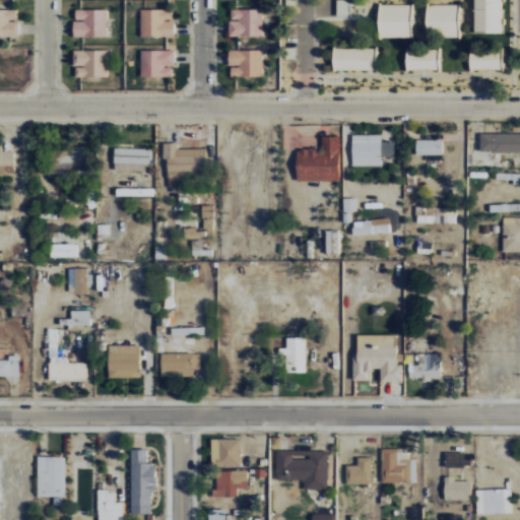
[(347,16),(346,0),(335,0),(336,16),(347,16)]
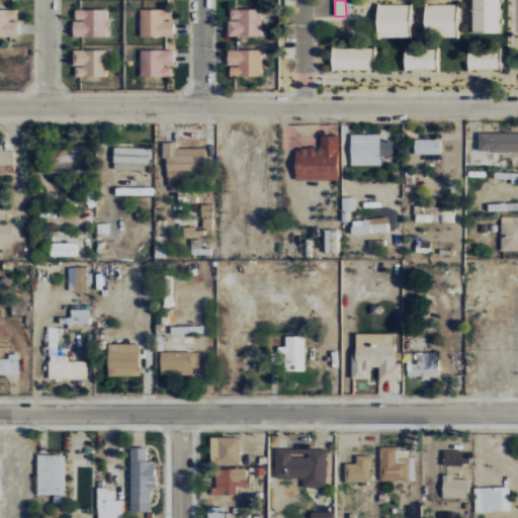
[(471,0),(472,32),(499,31),(498,0),(471,0)]
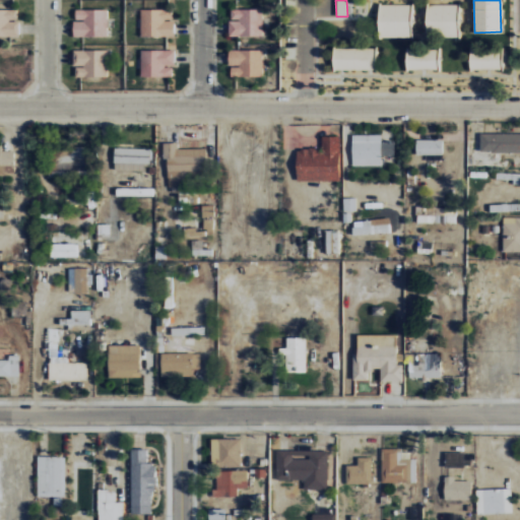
[(411,38),(411,5),(380,4),(379,38),(411,38)]
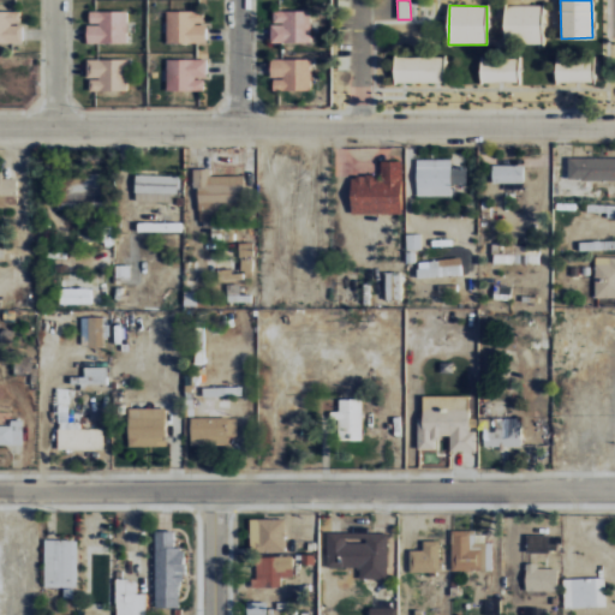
[(543,6),(505,5),(505,43),(542,45),(543,6)]
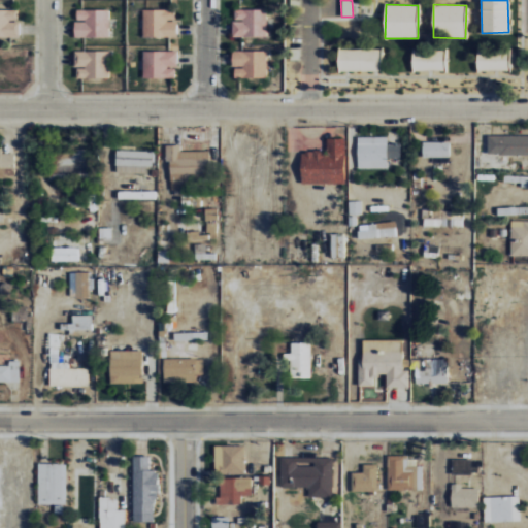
[(17,10),(0,9),(0,37),(19,38),(19,21),(17,21),(17,10)]
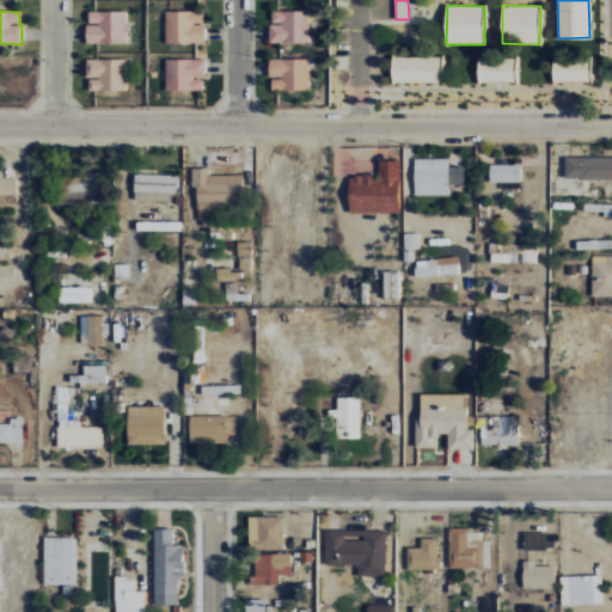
[(126,11),(86,11),(86,43),(126,44),(126,11)]
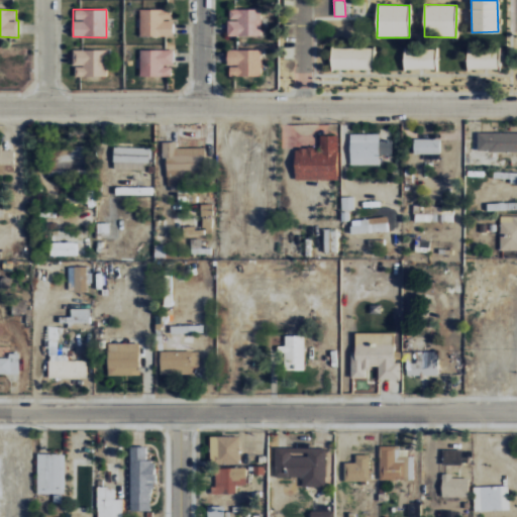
[(139,10),(140,37),(173,35),(172,9),(139,10)]
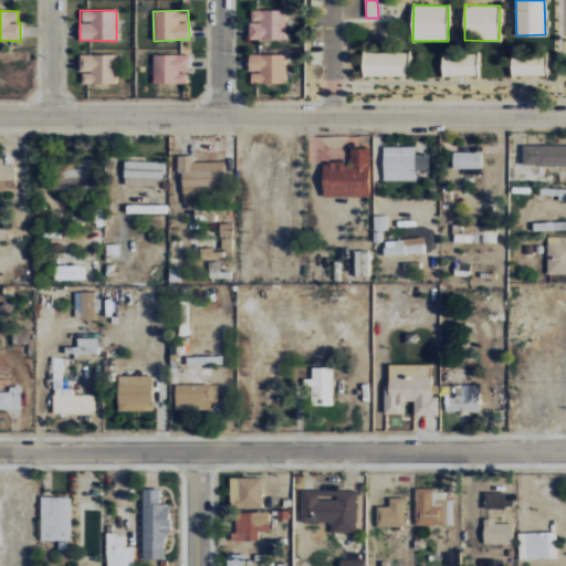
[(285,10),(249,10),(249,40),(285,40),(285,10)]
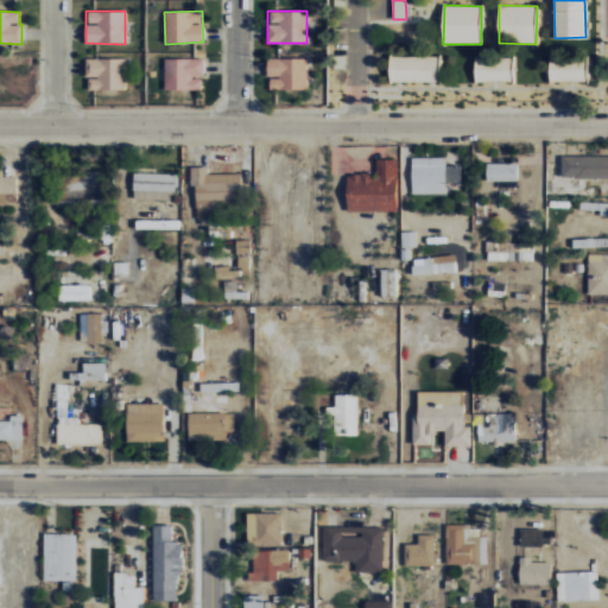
[(391,56),(391,82),(439,82),(439,56),(391,56)]
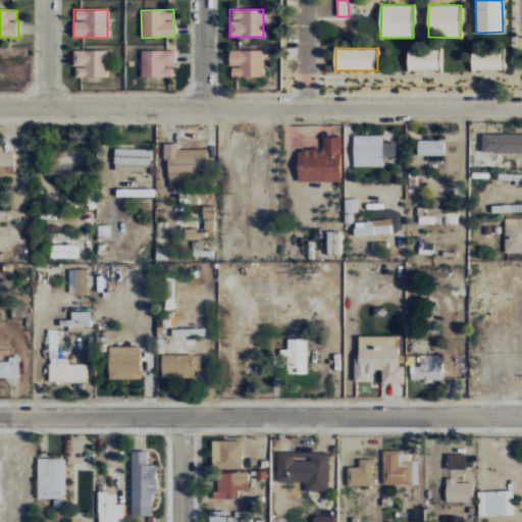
[(409,49),(409,69),(439,70),(440,49),(409,49)]
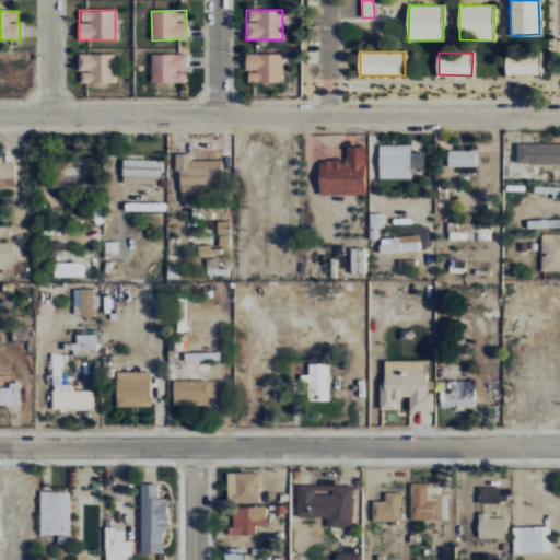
[(540,76),(541,53),(506,53),(506,74),(540,76)]
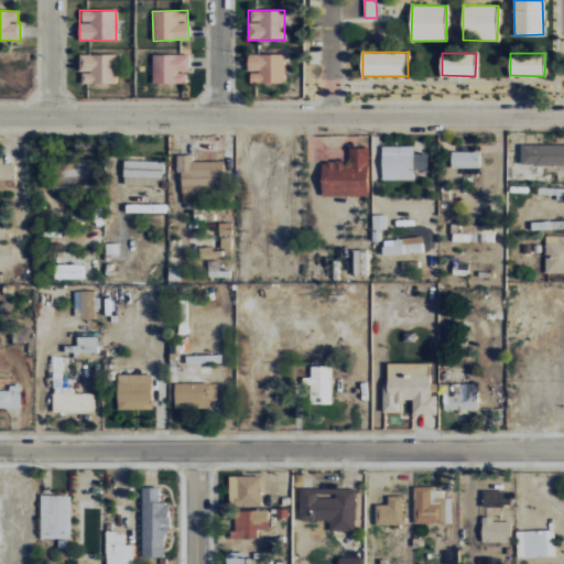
[(116,54),(79,55),(80,84),(116,83),(116,54)]
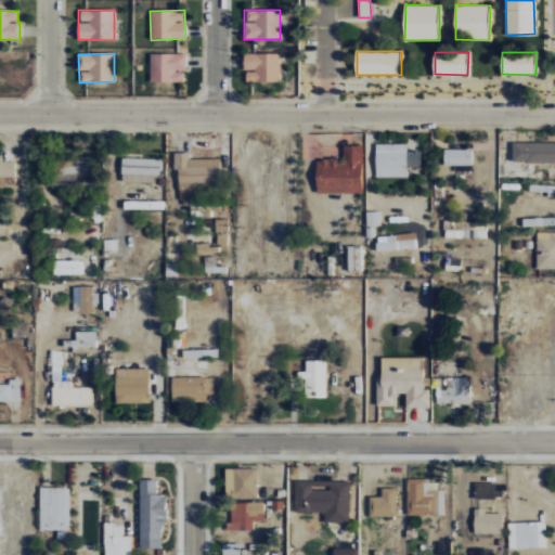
[(151,82),(183,82),(183,71),(186,71),(186,53),(150,54),(151,82)]
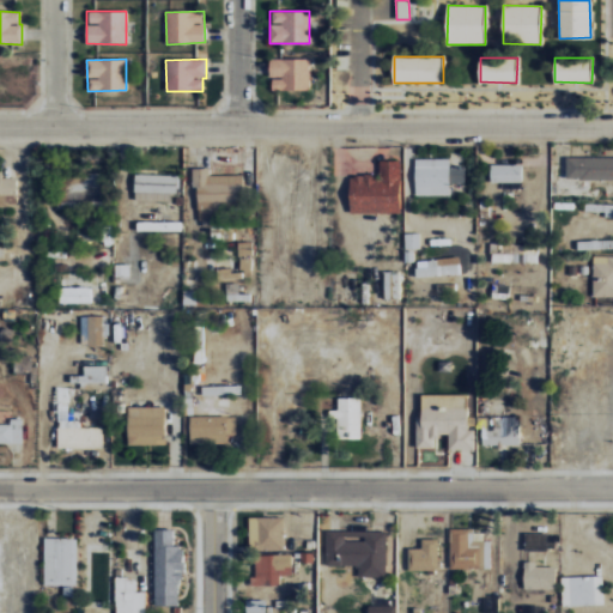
[(309,59),(268,59),(268,78),(271,78),(272,91),(310,90),(309,59)]
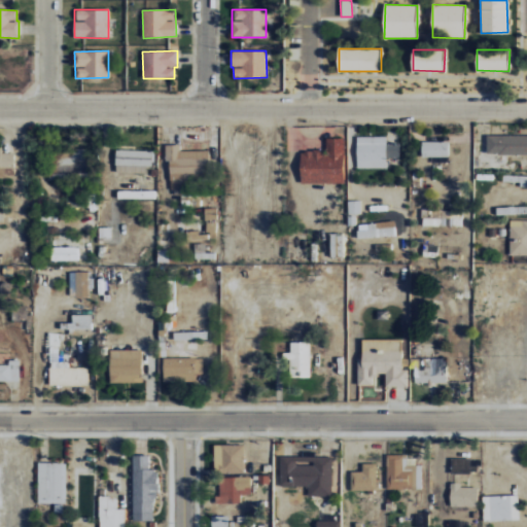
[(526,135),(487,135),(487,154),(526,154),(526,135)]
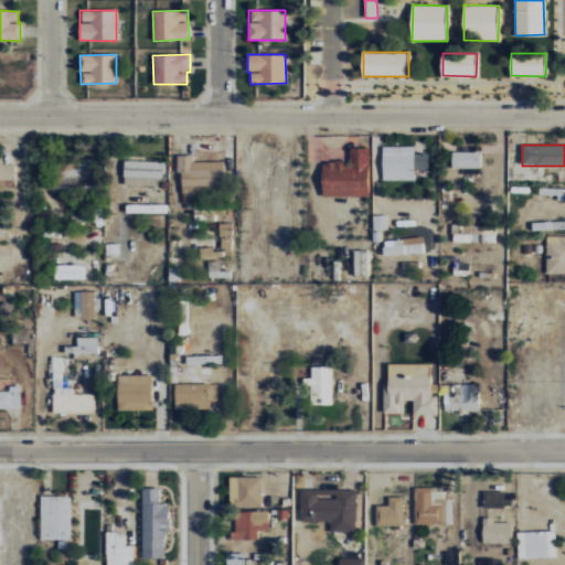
[(414,180),(414,169),(428,169),(428,153),(414,153),(414,146),(382,147),(382,180),(414,180)]
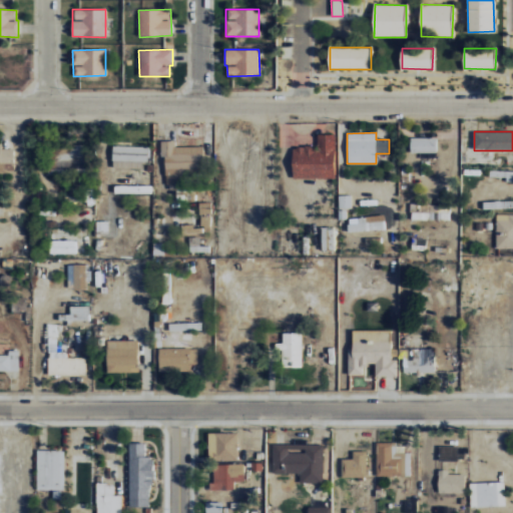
[(293,179),(335,178),(335,134),(318,134),(318,146),(292,147),(293,179)]
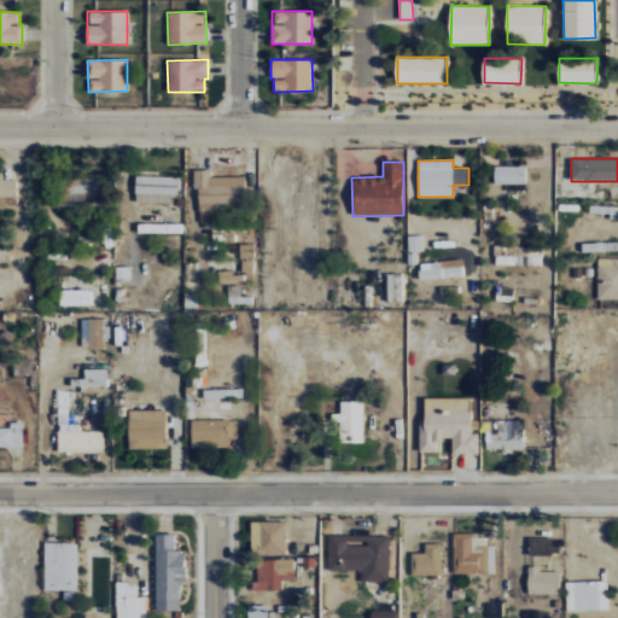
[(525,165),(495,167),(495,184),(526,184),(525,165)]
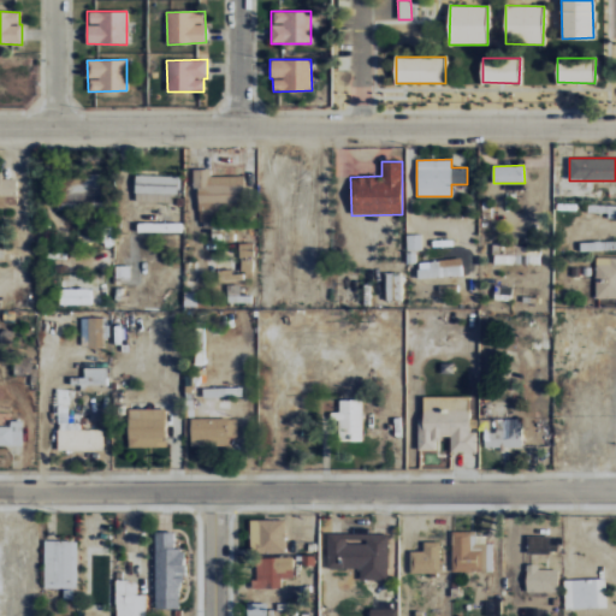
[(243,176),(211,176),(211,169),(194,170),(195,206),(243,205),(243,176)]
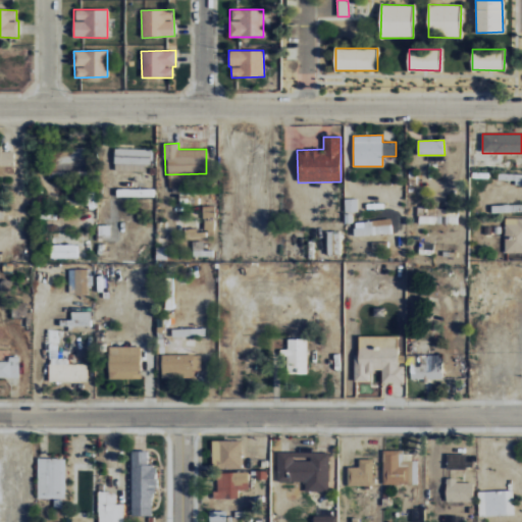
[(49,175),(87,174),(86,147),(48,149),(49,175)]
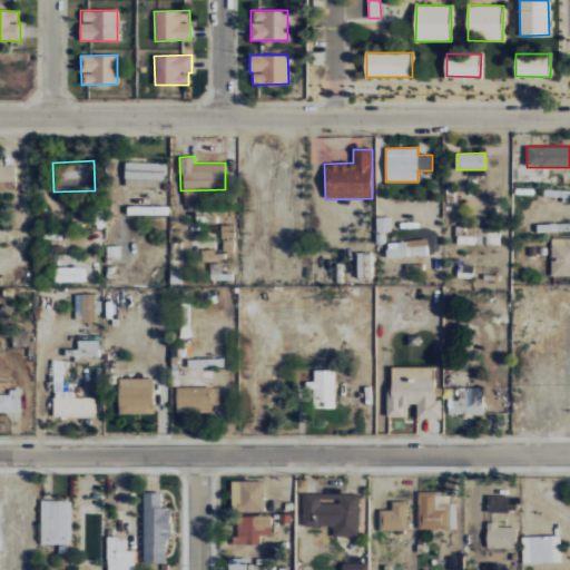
[(0,163),(0,190),(16,190),(15,163),(0,163)]
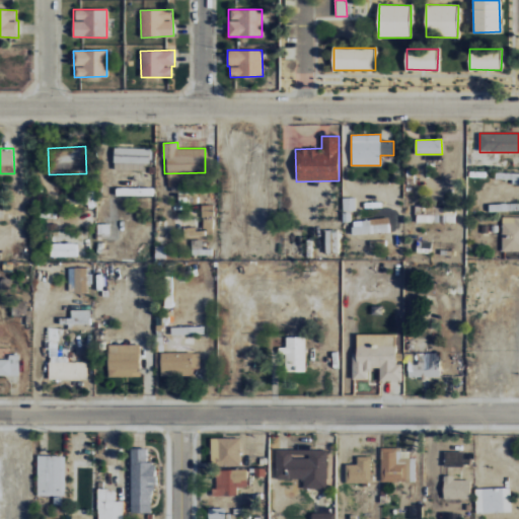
[(144,171),(144,163),(152,163),(153,148),(114,148),(113,170),(144,171)]
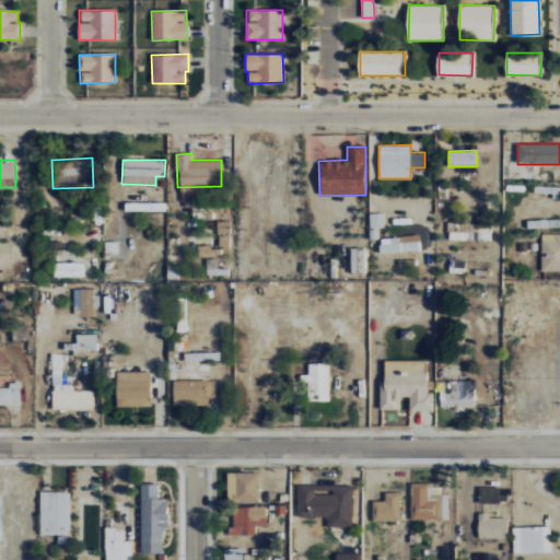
[(164,203),(125,202),(124,211),(163,211),(164,203)]
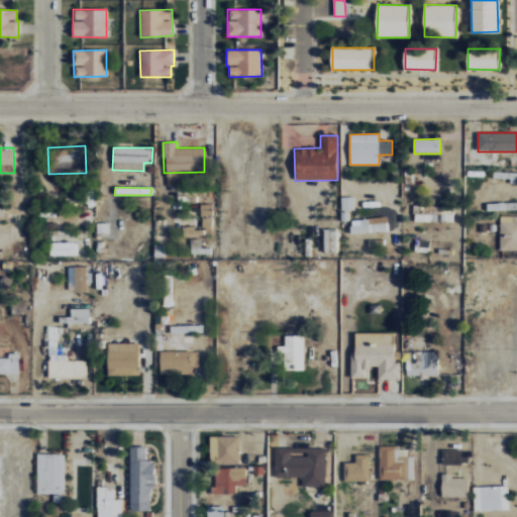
[(212,204),(200,204),(200,229),(212,229),(212,204)]
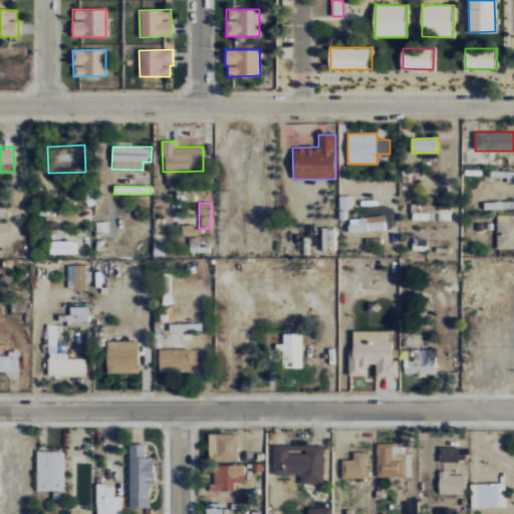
[(448,220),(448,204),(414,205),(414,221),(448,220)]
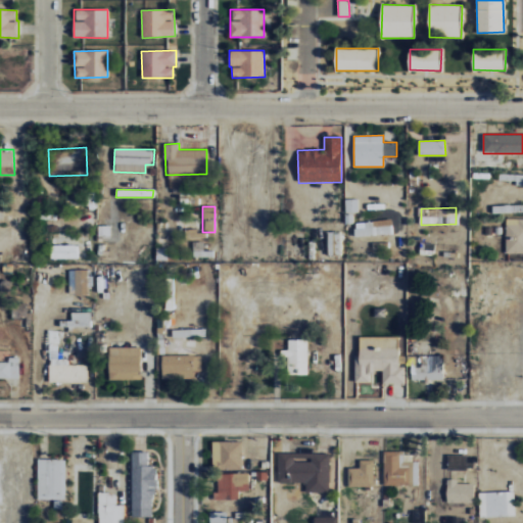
[(522,218),(506,219),(505,252),(522,252),(522,218)]
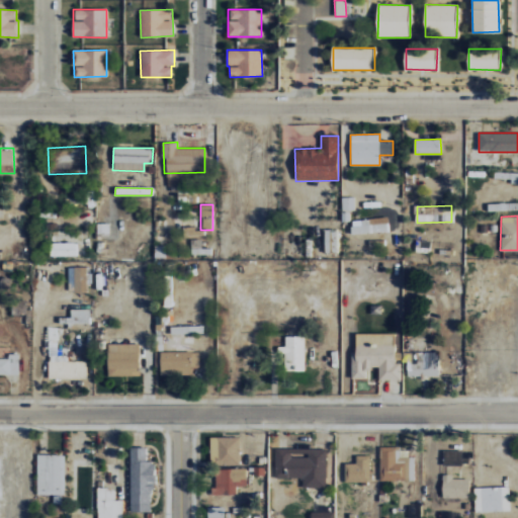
[(351,234),(387,233),(386,219),(351,220),(351,234)]
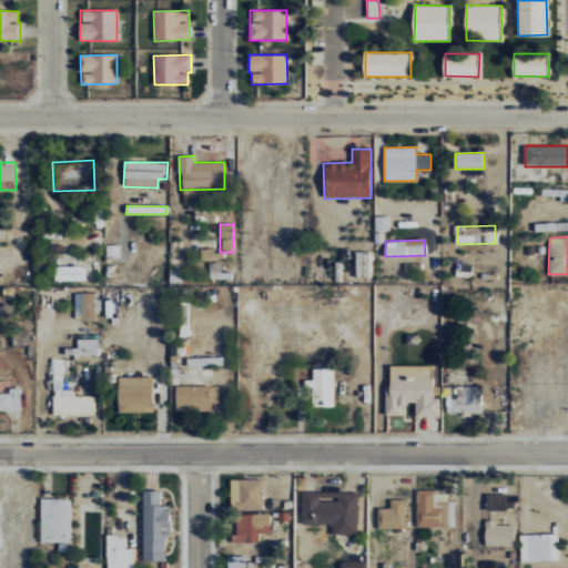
[(202,250),(202,259),(223,259),(223,251),(202,250)]
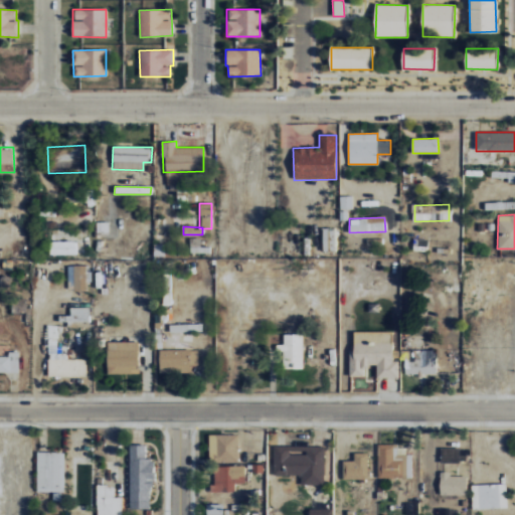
[(334,228),(322,228),(323,251),(335,250),(334,228)]
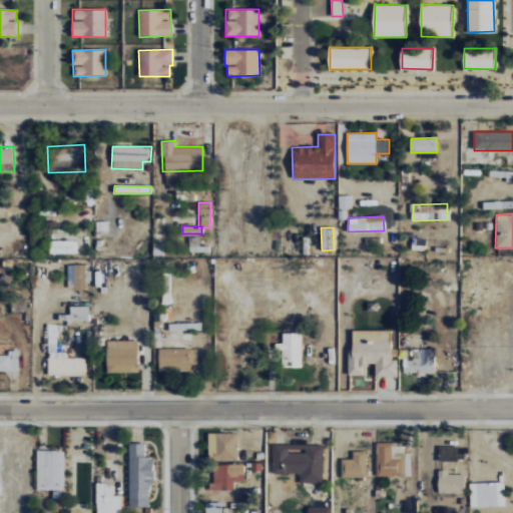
[(189,252),(207,251),(207,246),(199,247),(199,237),(188,237),(189,252)]
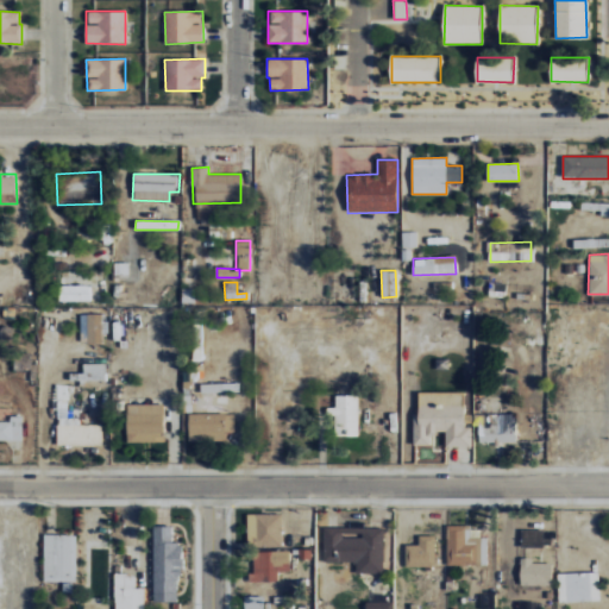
[(89,301),(89,286),(58,286),(58,301),(89,301)]
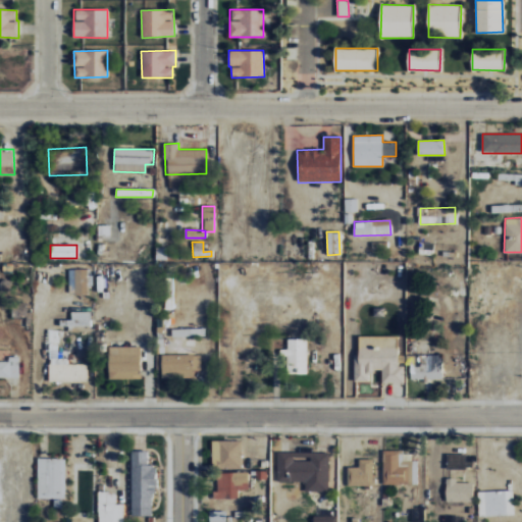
[(87,293),(87,285),(90,285),(89,268),(67,269),(68,294),(87,293)]
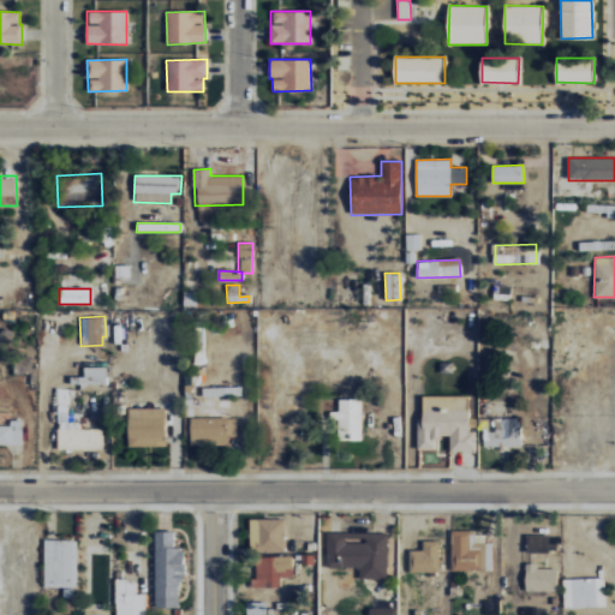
[(106,368),(83,366),(83,377),(73,377),(73,384),(106,384),(106,368)]
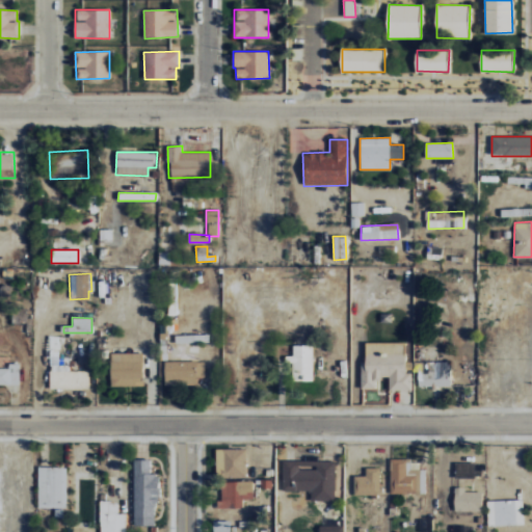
[(209,335),(177,336),(177,344),(209,343),(209,335)]
